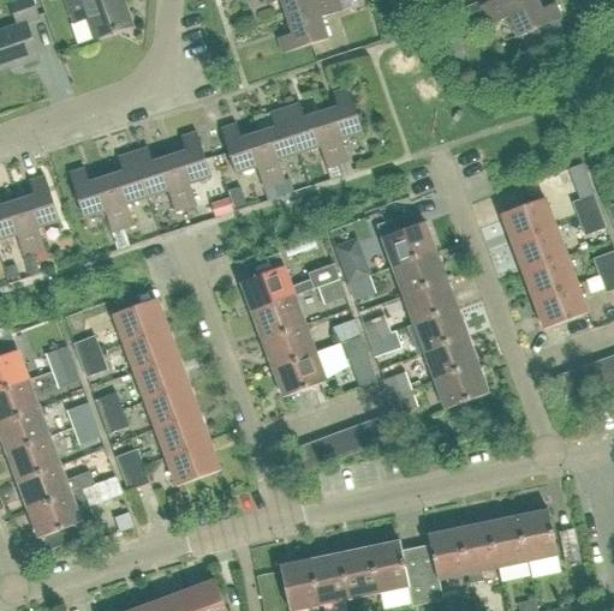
[(24,21),(37,16),(33,0),(10,0),(17,22),(0,28),(0,65),(21,59),(22,61),(37,57),(24,21)]
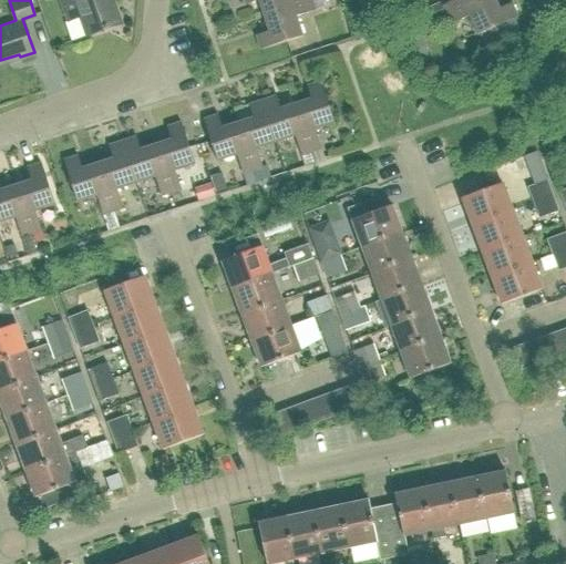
[(73,39),(120,22),(112,0),(61,0),(68,20),(80,16),(85,32),(73,37),(73,39)]
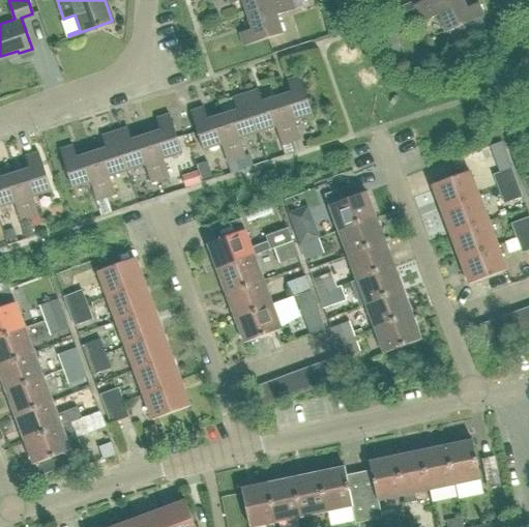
[(228,0),(229,2),(235,0),(242,0),(246,12),(286,0),(228,0)]
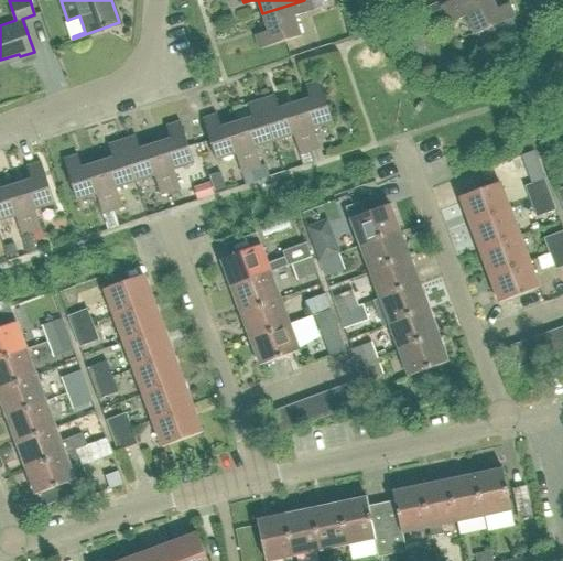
[(304,0),(262,13),(267,28),(252,32),(258,47),(300,34),(293,14),(314,8),(312,0),(304,0)]
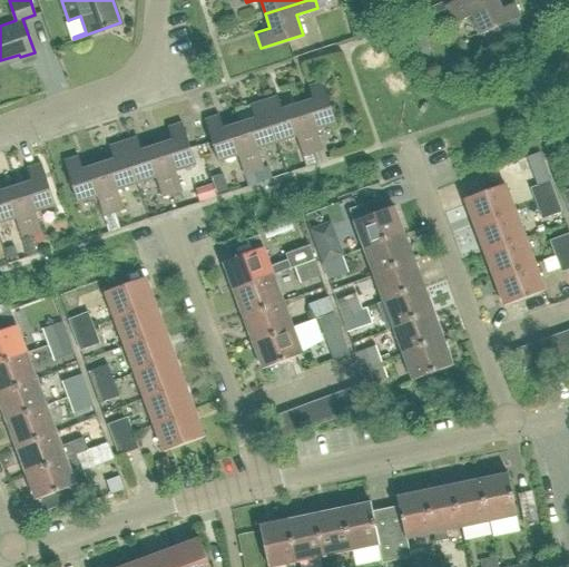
[(429,20),(447,12),(442,2),(441,0),(423,8),(429,20)]
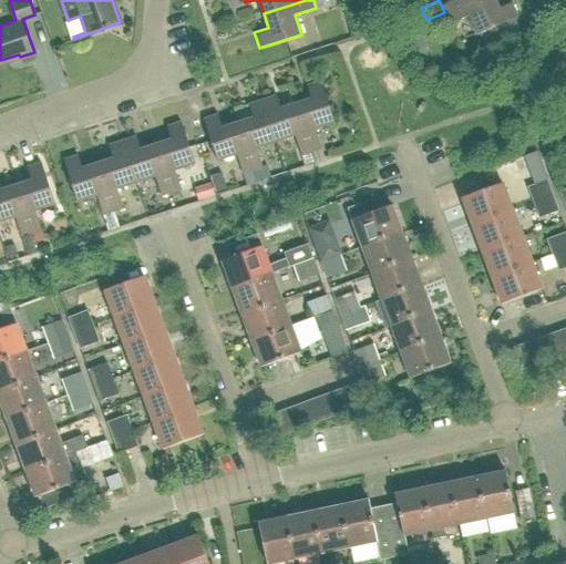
[(444,0),(440,2),(444,12),(471,0),(444,0)]
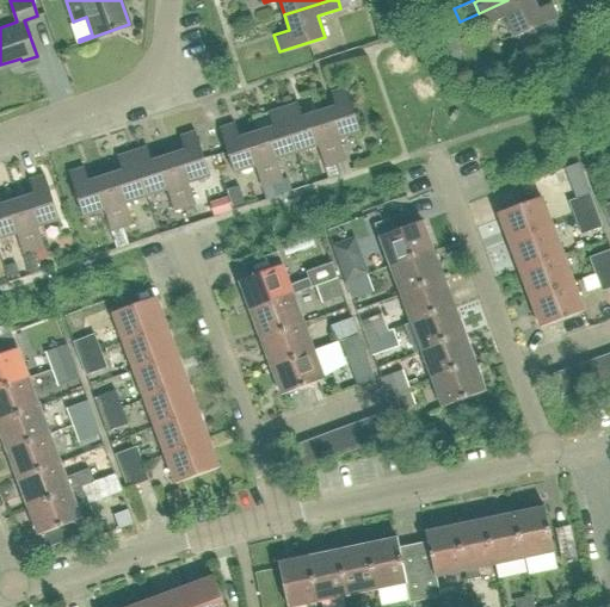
[(507,0),(479,13),(484,25),(505,16),(513,35),(555,16),(548,0),(535,6),(533,0),(507,0)]
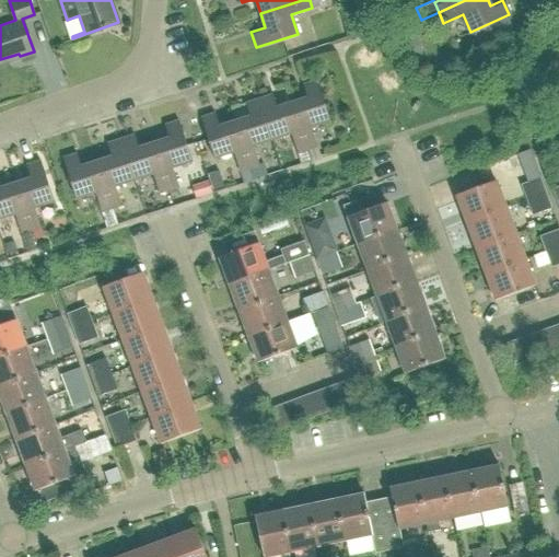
[(290,101),(305,147),(307,147),(312,159),(319,157),(315,144),(309,124),(328,118),(315,78),(302,82),(306,95),(290,101)]
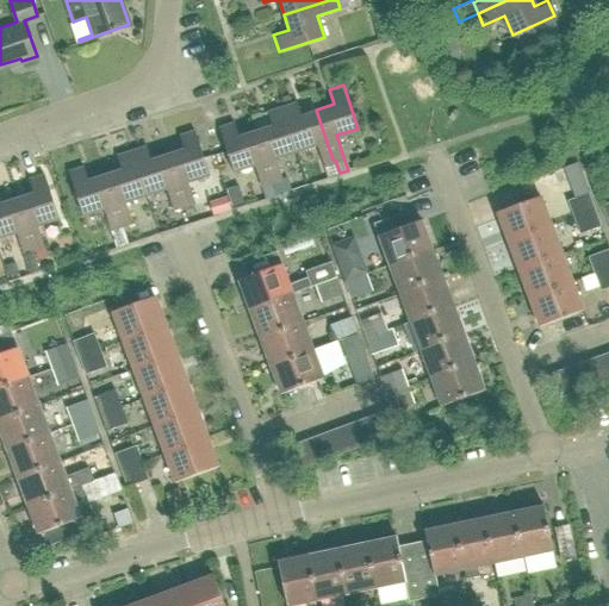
[(280,105),(294,149),(316,142),(323,163),(333,160),(316,110),(299,116),(294,100),(280,105)]
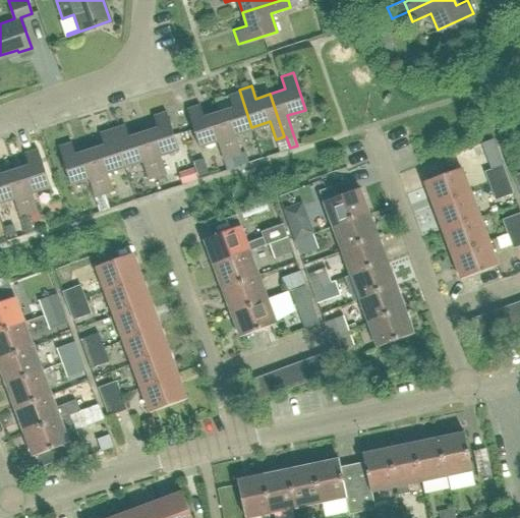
[(251,127),(239,90),(226,94),(230,106),(216,111),(234,166),(247,162),(244,151),(238,152),(232,133),(251,127)]
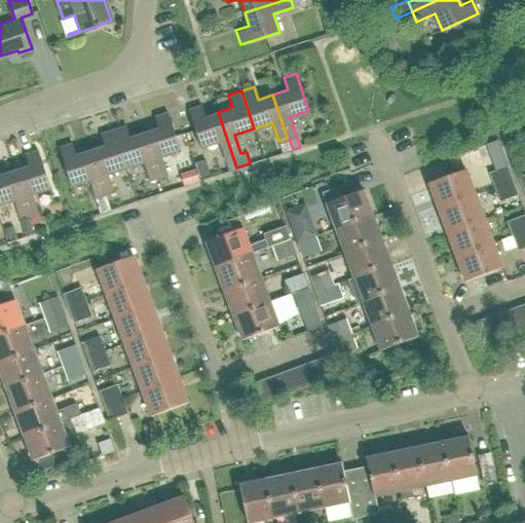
[(187,108),(199,148),(219,142),(228,171),(236,167),(218,112),(203,116),(199,104),(187,108)]
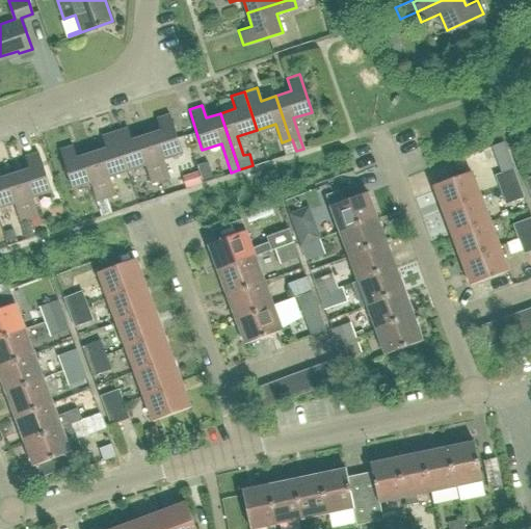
[(144,134),(160,178),(169,175),(163,156),(181,151),(168,111),(155,115),(159,129),(144,134)]
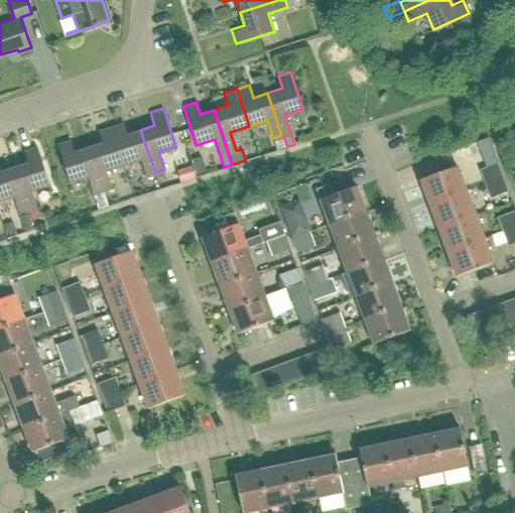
[(110,126),(122,162),(140,157),(146,175),(155,172),(140,130),(126,134),(122,122),(110,126)]
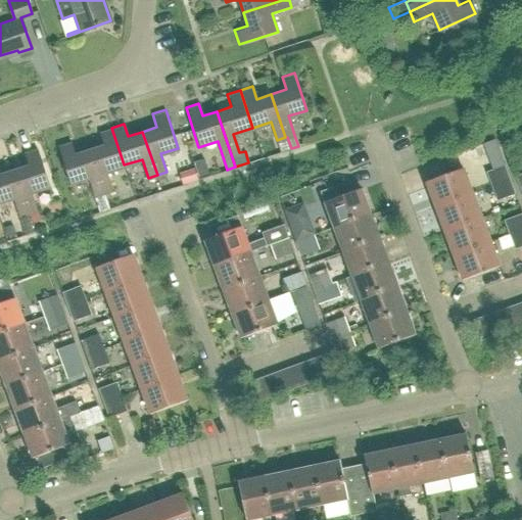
[(124,164),(111,128),(99,132),(103,144),(90,148),(104,194),(112,191),(106,171),(124,164)]
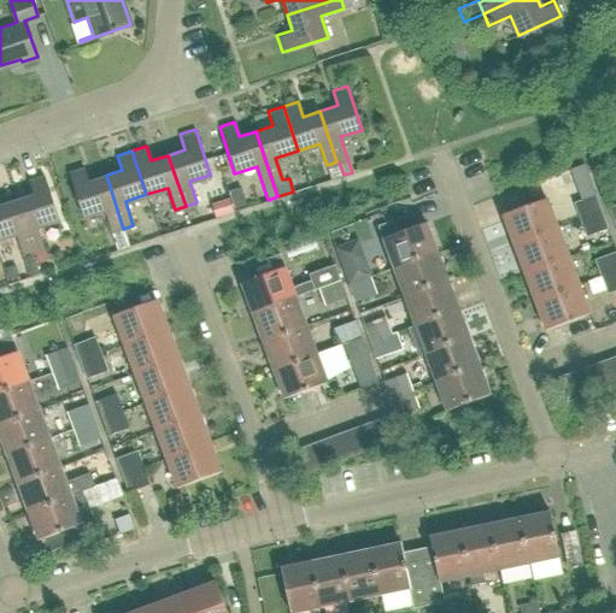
[(340,175),(336,161),(327,165),(330,178),(340,175)]
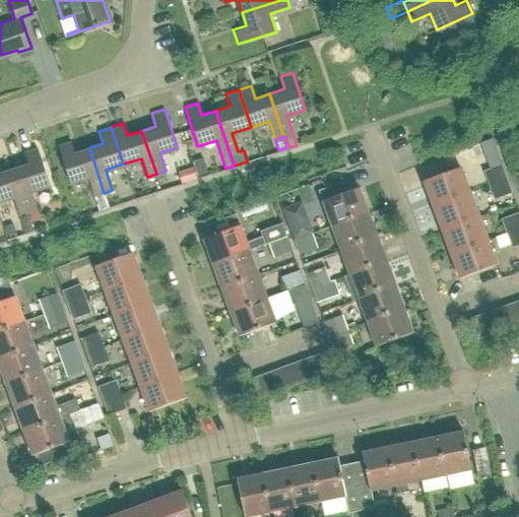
[(367,137),(348,142),(352,153),(370,148),(367,137)]
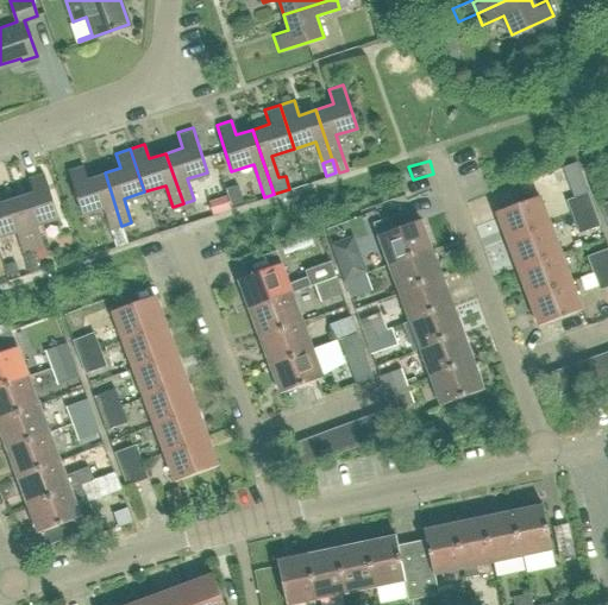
[(121,226),(105,172),(88,178),(83,164),(67,169),(82,216),(104,209),(111,229),(121,226)]
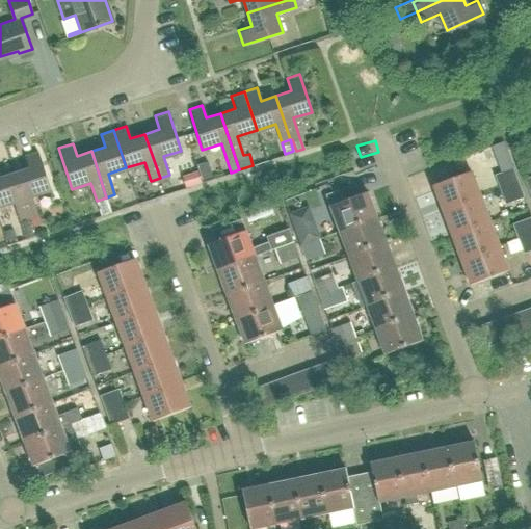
[(32,226),(42,222),(32,196),(52,190),(38,151),(25,156),(29,167),(15,173),(29,217),(32,226)]
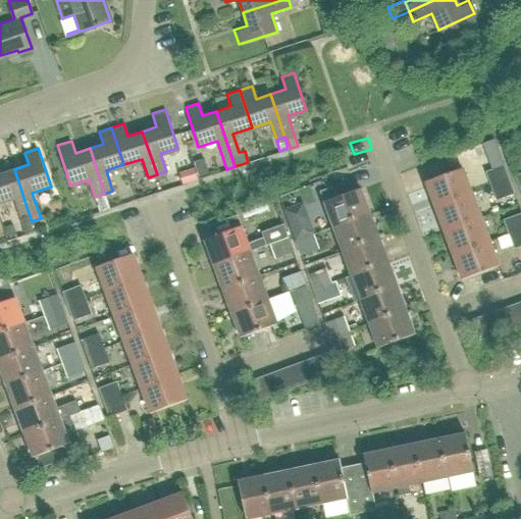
[(208,151),(195,157),(201,171),(213,166),(208,151)]
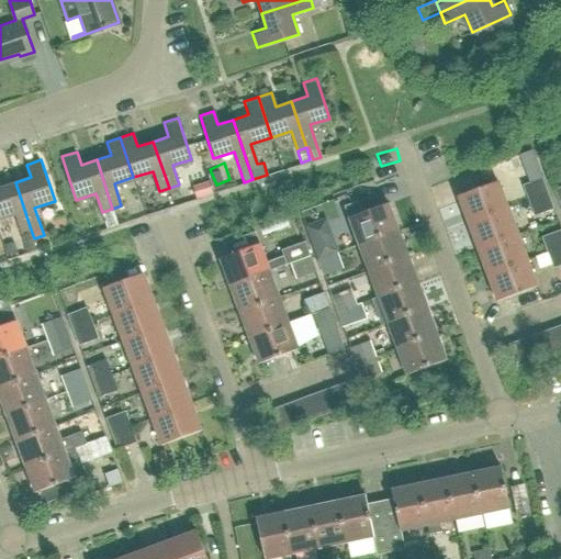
[(528,199),(548,191),(541,176),(522,183),(528,199)]
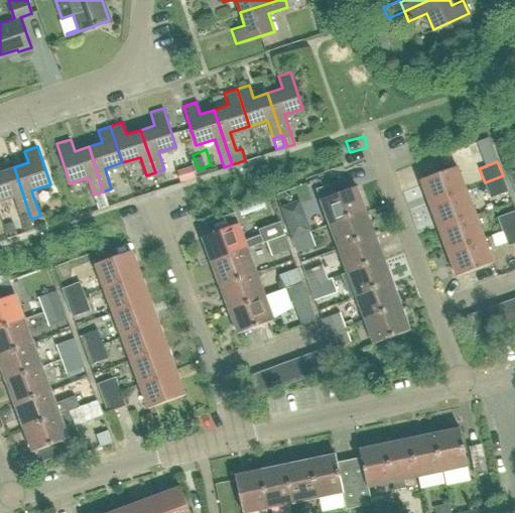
[(179,180),(195,175),(190,164),(175,169),(179,180)]
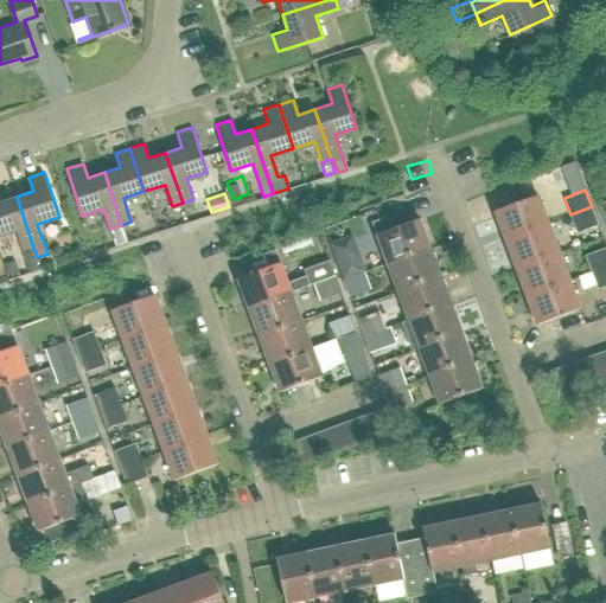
[(504,238),(548,222),(536,193),(493,210),(504,238)]
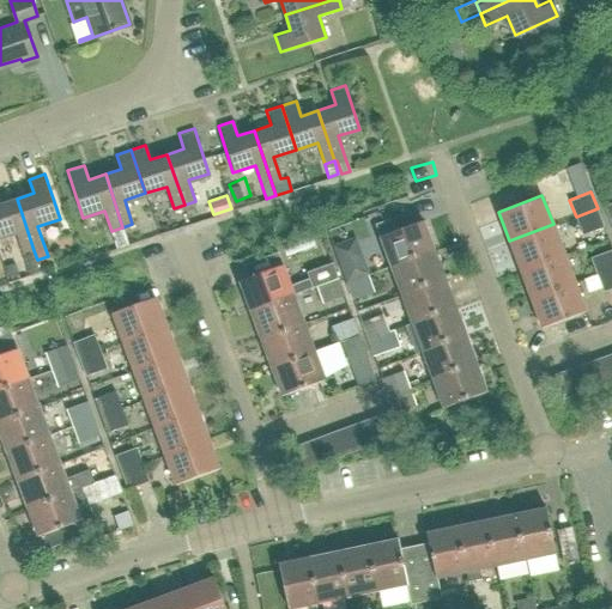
[(0,238),(14,233),(29,275),(40,272),(32,250),(34,250),(17,199),(1,203),(0,200),(0,238)]
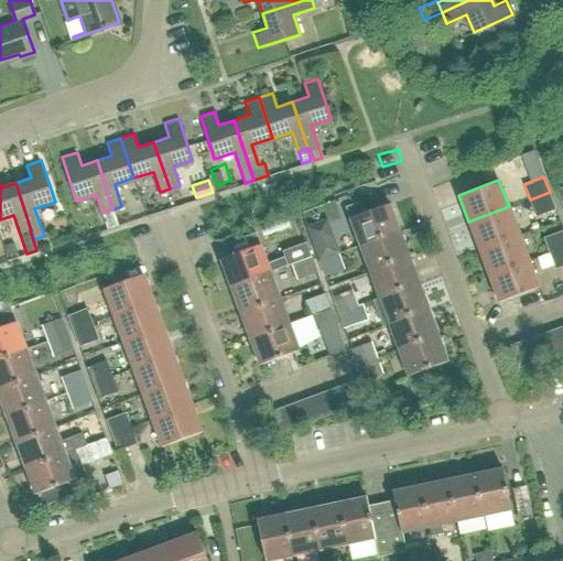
[(550,192),(530,200),(536,216),(555,208),(550,192)]
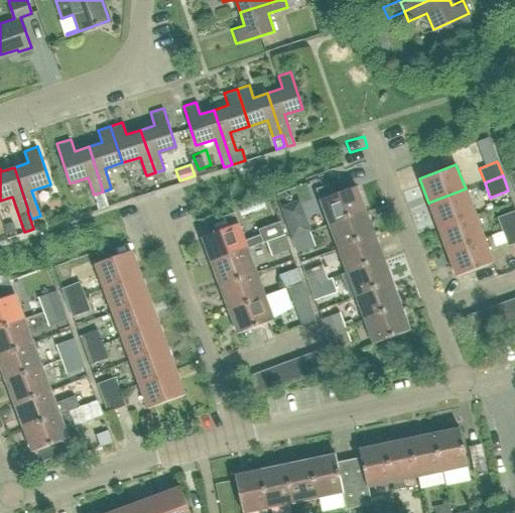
[(315,187),(319,199),(333,194),(329,182),(315,187)]
